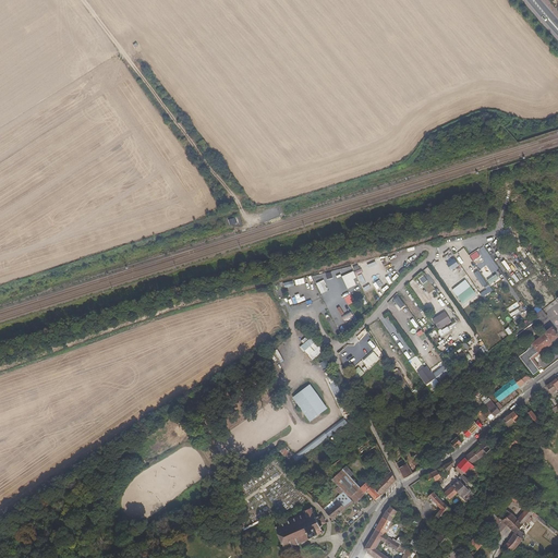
[(231,226),(239,223),(237,217),(229,219),(231,226)]
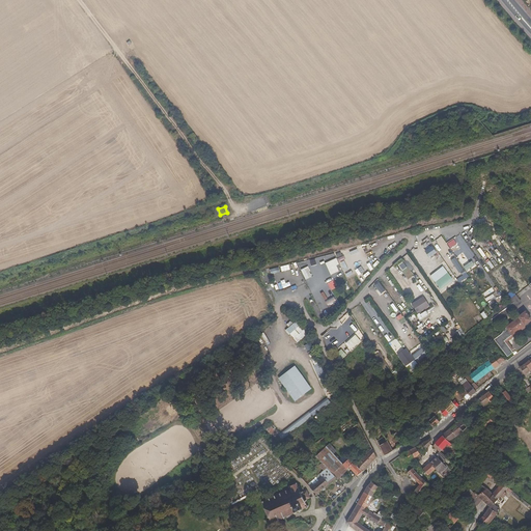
[(456,242),(459,249),(467,246),(465,239),(456,242)]
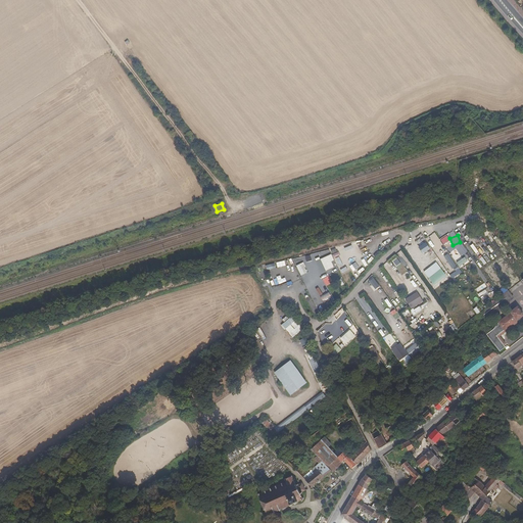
[(425,242),(418,247),(423,253),(430,249),(425,242)]
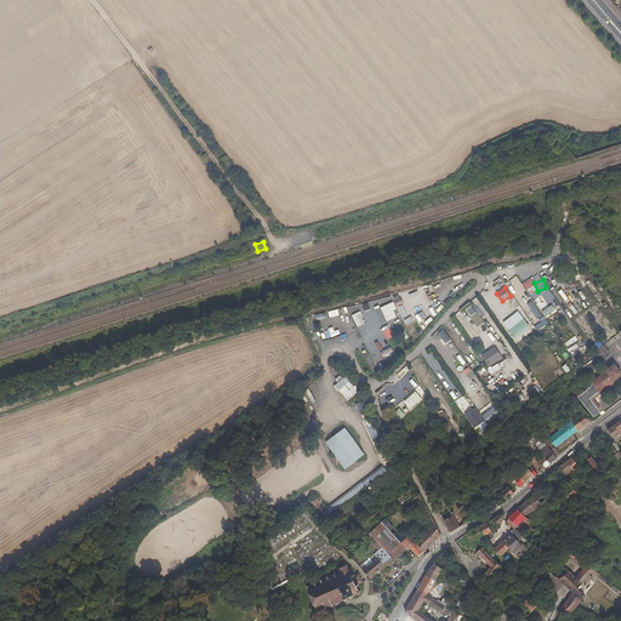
[(398,313),(393,302),(381,308),(387,322),(397,317),(396,314),(398,313)]
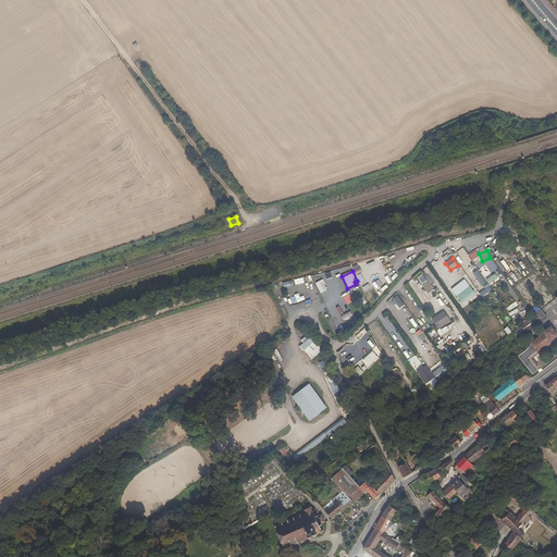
[(495,274),(486,280),(490,284),(497,279),(495,274)]
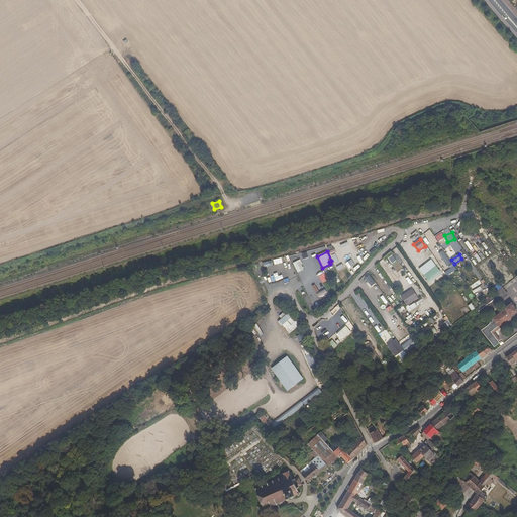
[(322,268),(317,256),(312,259),(318,270),(322,268)]
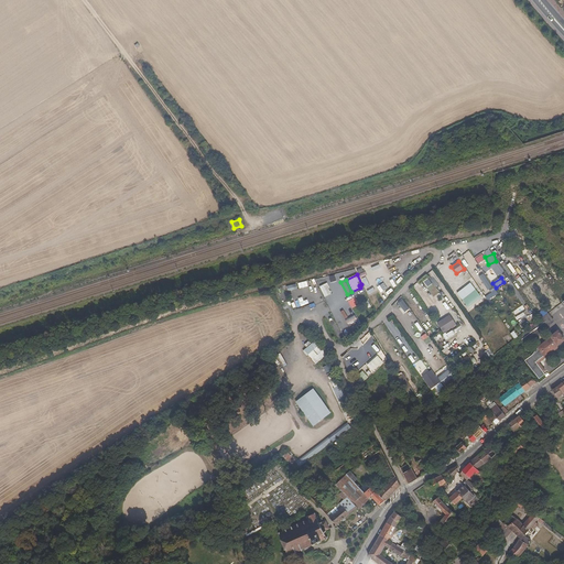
[(457,293),(462,300),(475,290),(469,283),(457,293)]
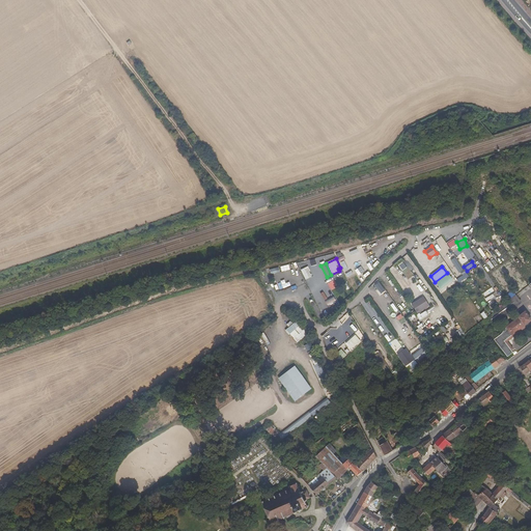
[(462,267),(452,274),(457,281),(467,274),(462,267)]
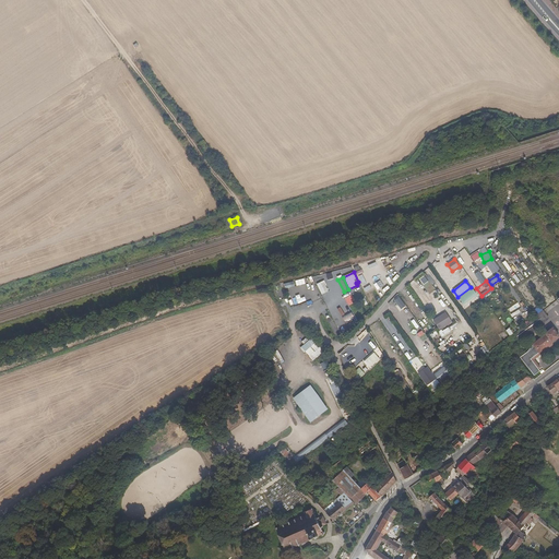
[(379,290),(385,286),(381,282),(376,286),(379,290)]
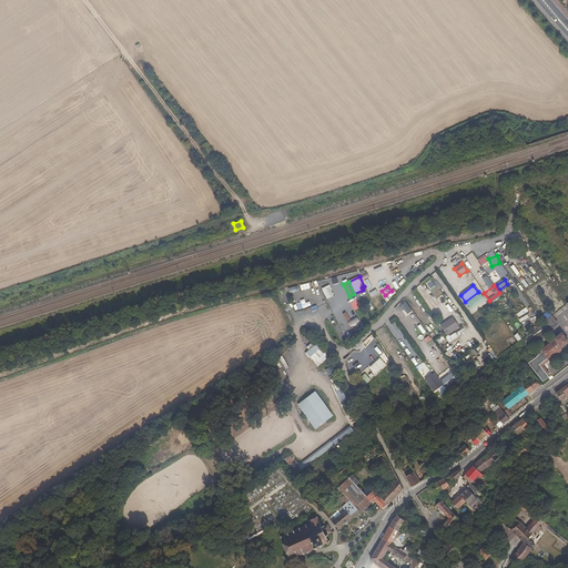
[(465,302),(472,310),(485,300),(478,292),(465,302)]
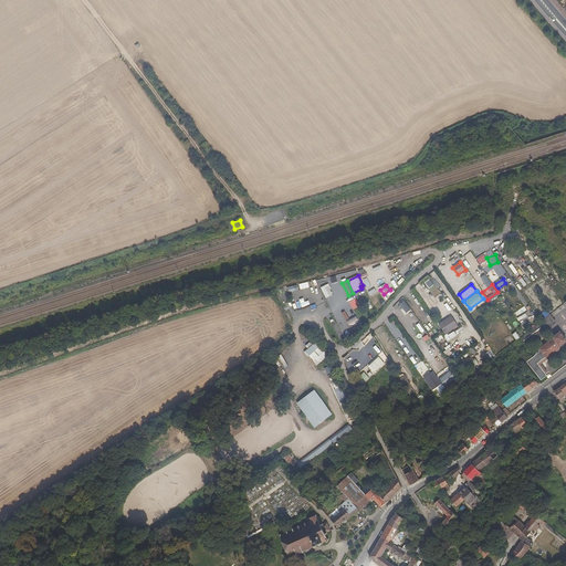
[(553,317),(565,308),(563,305),(561,307),(551,315),(553,317)]
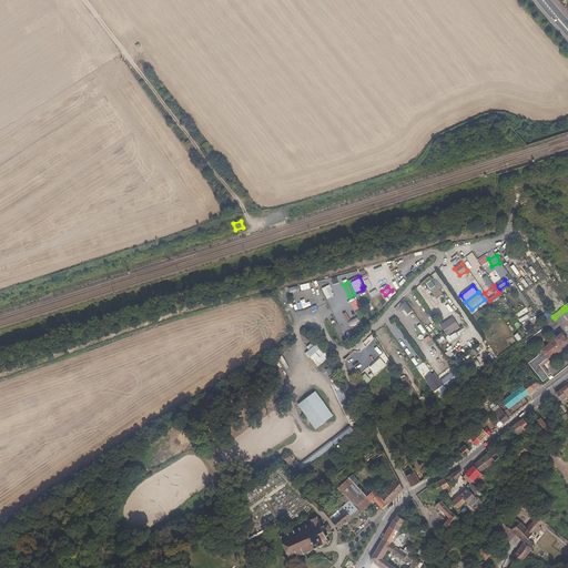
[(529,346),(558,324),(555,318),(553,316),(549,318),(523,340),(529,346)]
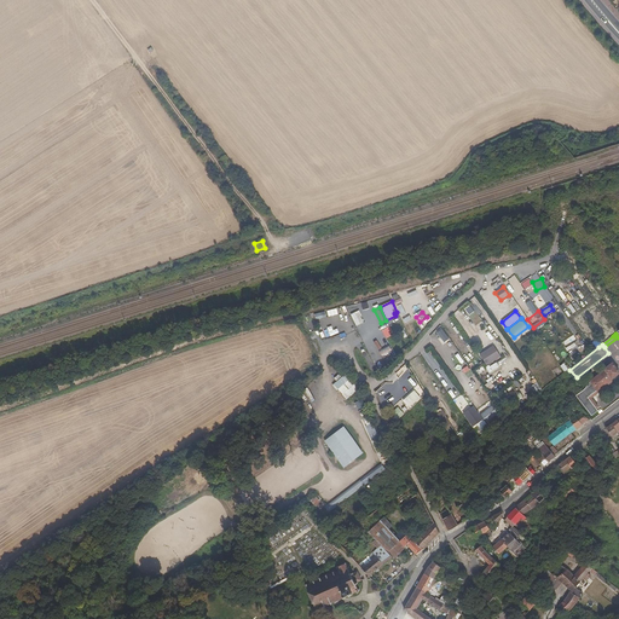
[(389,352),(392,350),(389,346),(381,351),(385,358),(391,356),(389,352)]
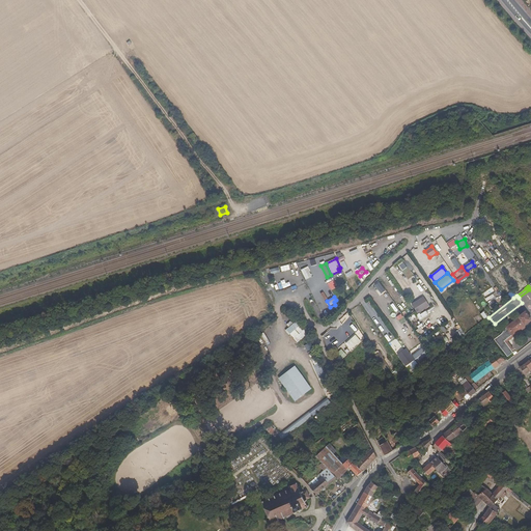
[(411,304),(417,313),(428,306),(422,297),(411,304)]
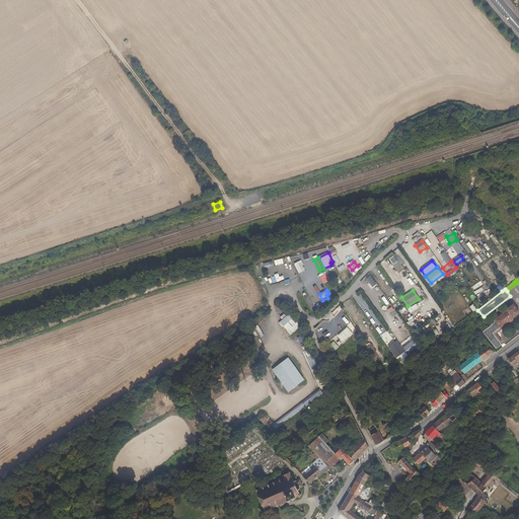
[(417,303),(408,308),(410,312),(420,308),(417,303)]
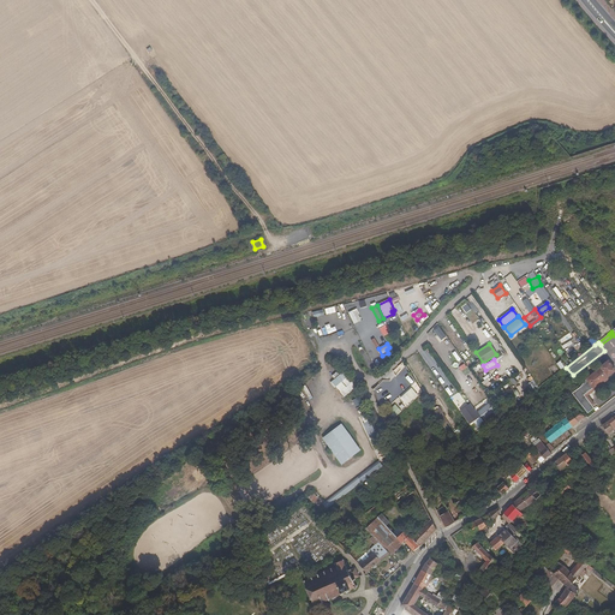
[(593,388),(614,371),(614,369),(608,360),(601,366),(601,368),(586,378),(593,388)]
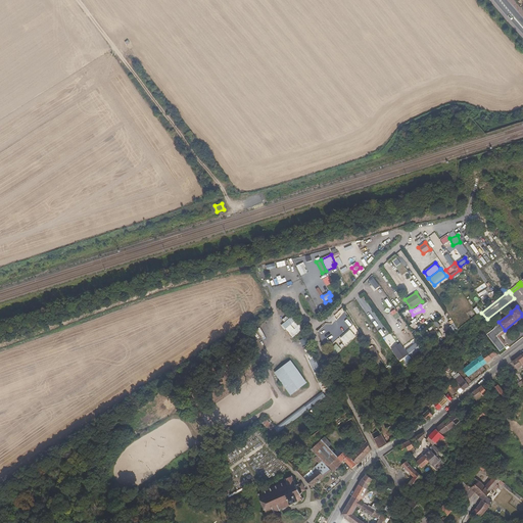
[(474,323),(480,317),(478,315),(471,320),(474,323)]
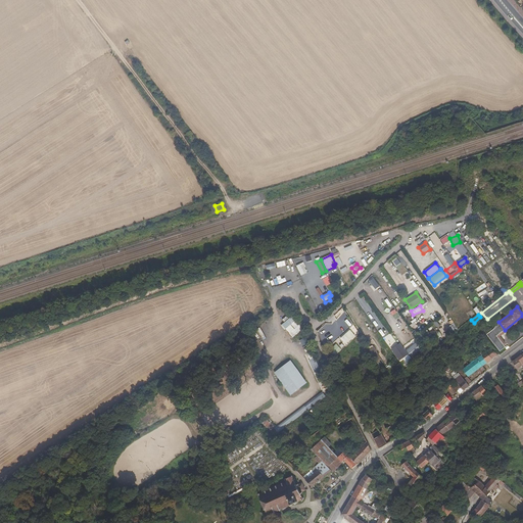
[(303,326),(299,322),(293,316),(288,319),(286,321),(283,324),(292,338),(301,331),(305,328),(303,326)]
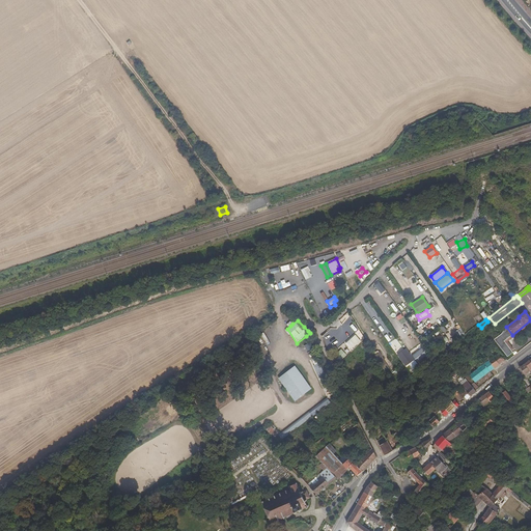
[(420,325),(415,328),(418,333),(423,330),(420,325)]
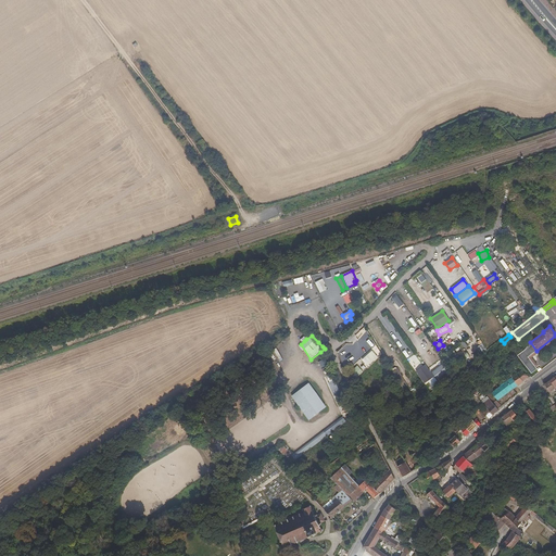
[(346,345),(340,350),(343,354),(350,350),(346,345)]
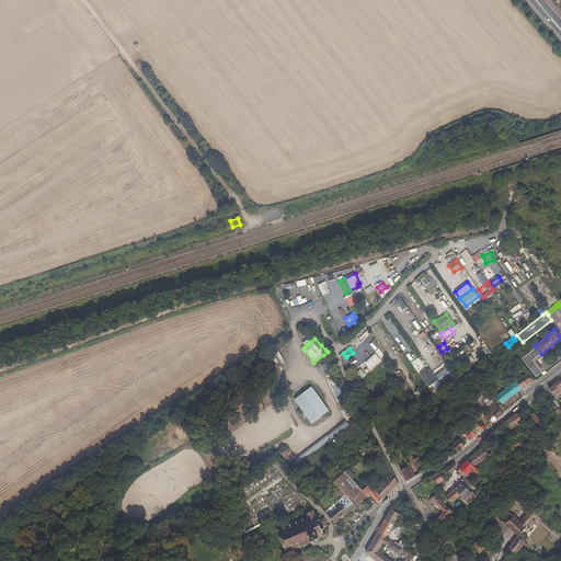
[(365,364),(370,369),(381,361),(375,354),(365,364)]
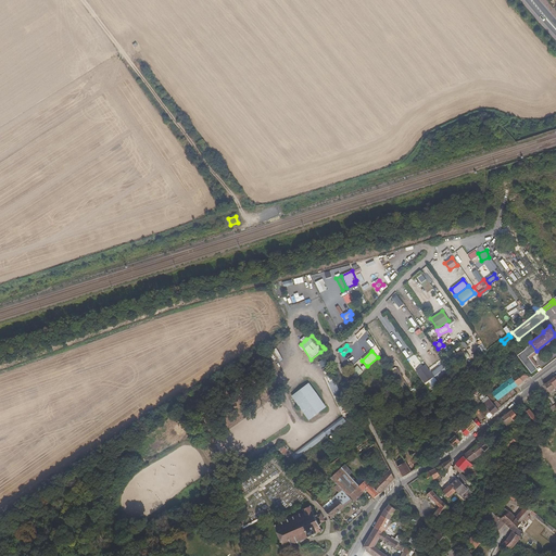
[(534,377),(542,371),(526,352),(518,357),(534,377)]
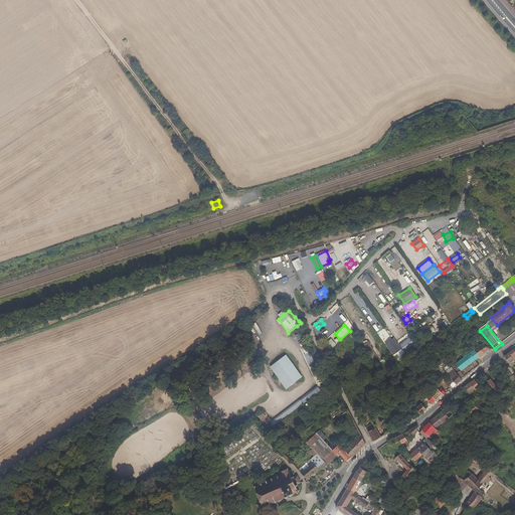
[(244,332),(240,328),(234,333),(236,335),(238,338),(244,332)]
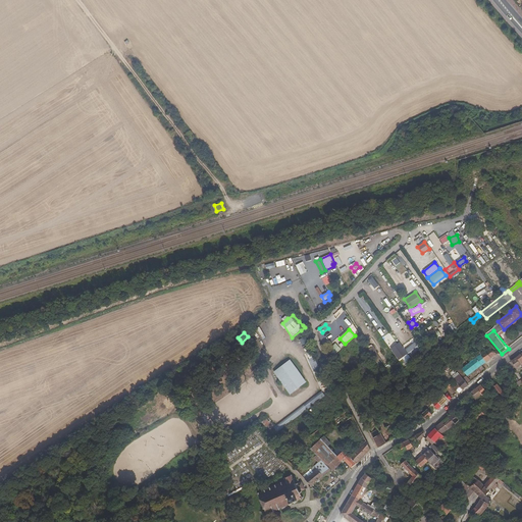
[(299,344),(308,337),(305,333),(296,340),(299,344)]
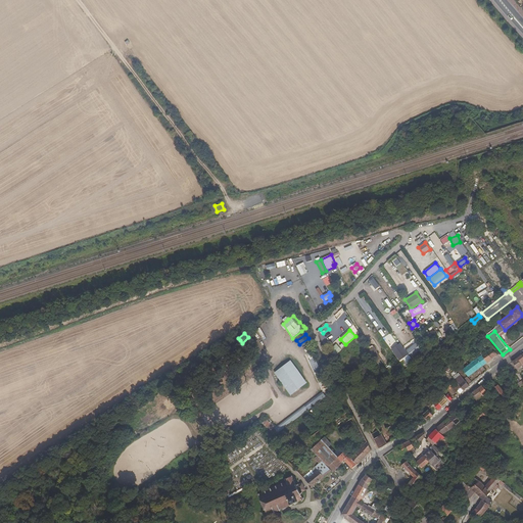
[(395,345),(400,342),(397,339),(394,341),(390,335),(384,339),(391,349),(395,346),(395,345)]
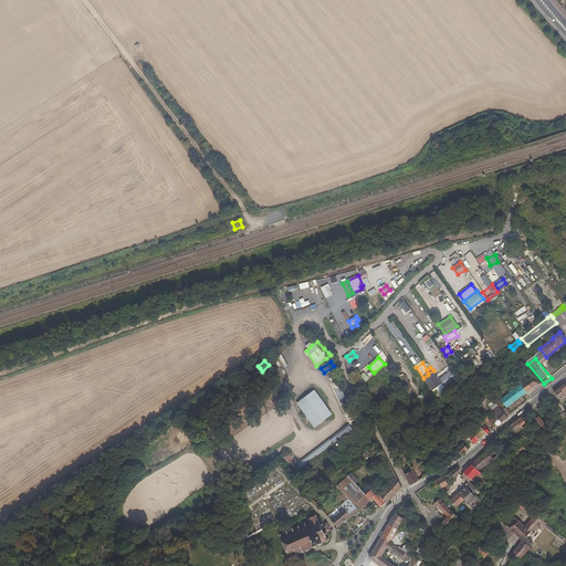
[(249,376),(260,368),(258,366),(247,374),(249,376)]
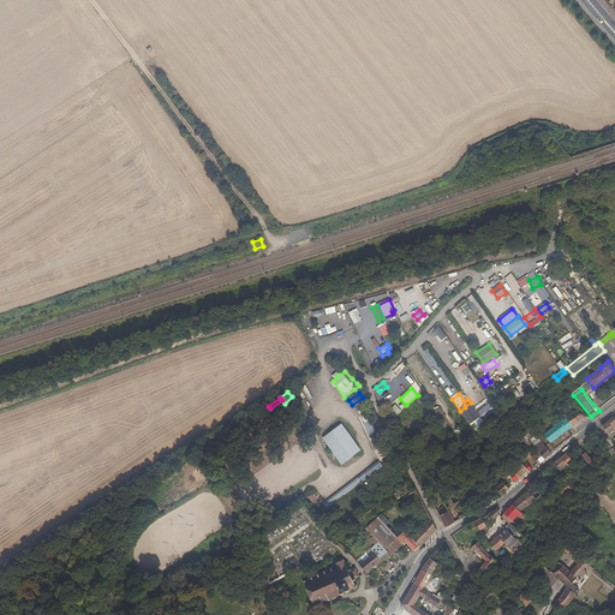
[(476,411),(482,421),(496,410),(490,401),(476,411)]
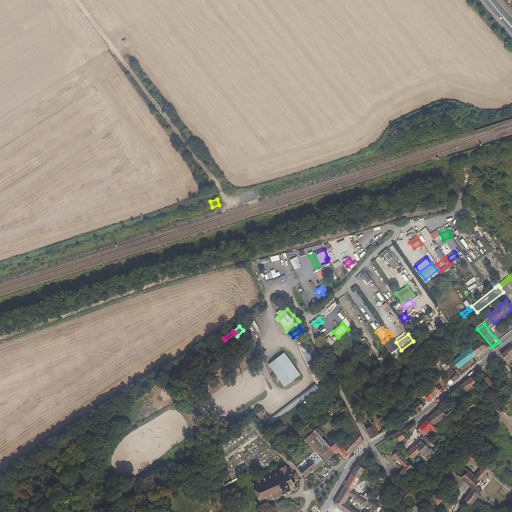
[(474,361),(472,358),(488,346),(479,335),(473,340),(475,343),(470,346),(469,346),(463,351),(464,352),(462,354),(459,350),(450,357),(459,369),(470,360),(472,363),(474,361)]
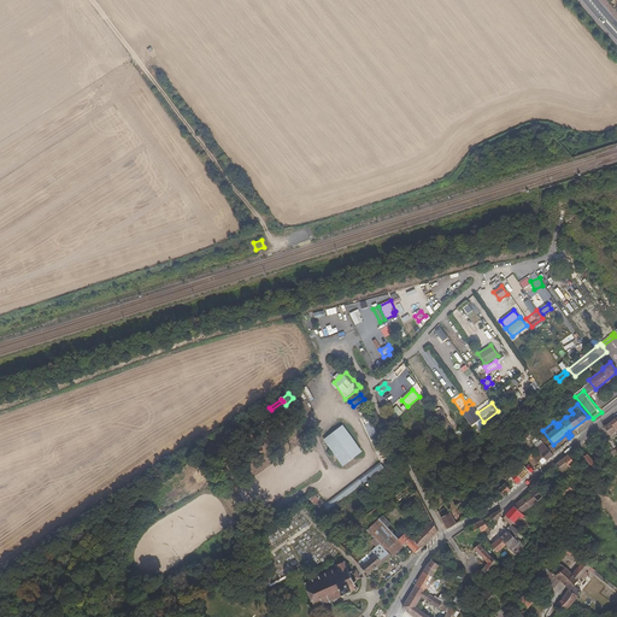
[(397,406),(388,415),(394,421),(403,413),(397,406)]
